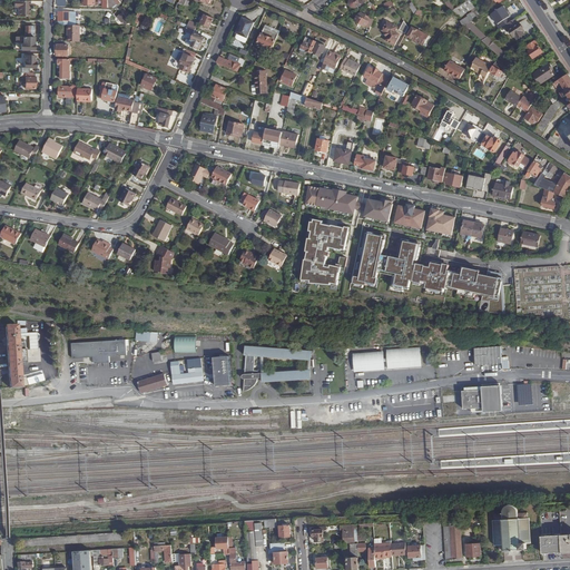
[(30,0),(25,0),(12,0),(13,6),(18,7),(18,16),(29,16),(29,11),(30,0)]
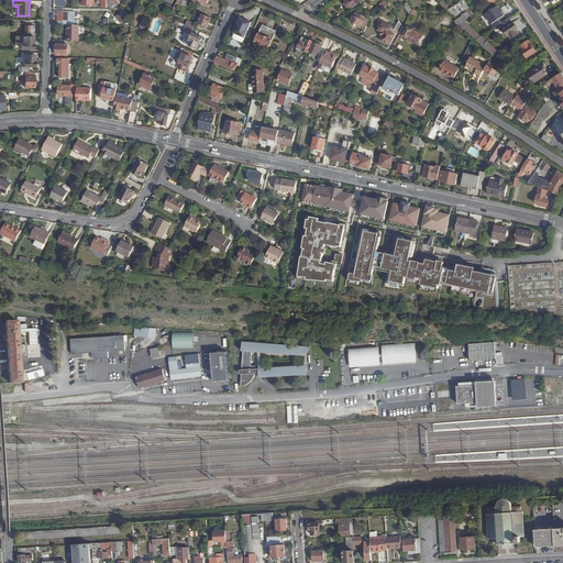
[(462,0),(460,2),(448,10),(454,17),(468,7),(464,0),(462,0)]
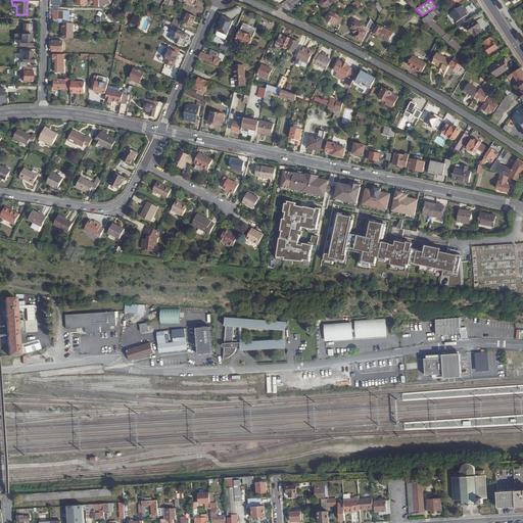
[(462,19),(468,15),(462,6),(452,13),(455,16),(457,15),(459,17),(460,16),(462,19)]
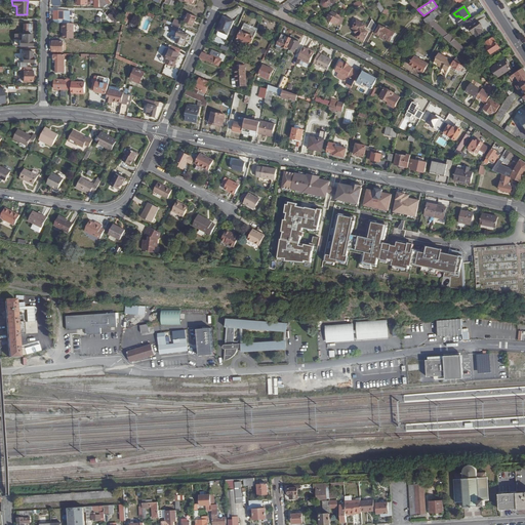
[(425,19),(428,25),(430,24),(435,19),(443,14),(440,10),(431,14),(431,15),(425,19)]
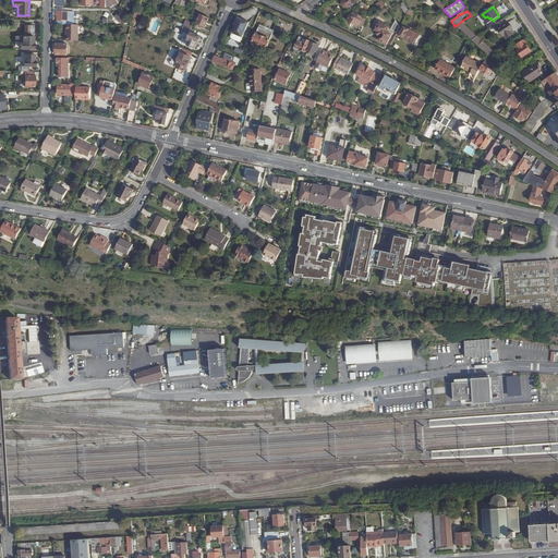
[(67,24),(74,24),(74,21),(69,21),(69,14),(70,14),(70,12),(58,12),(57,24),(67,24)]
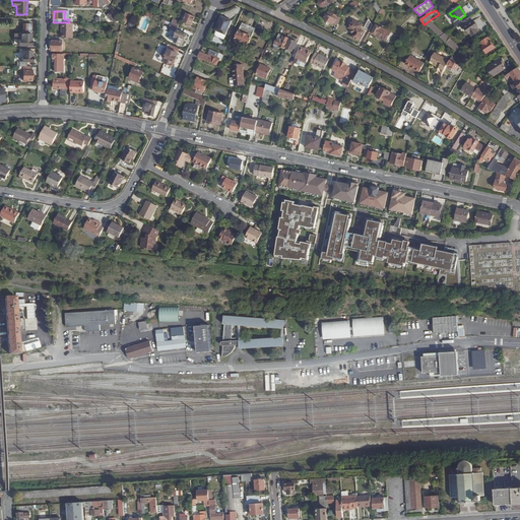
[(112,20),(116,17),(112,11),(107,14),(112,20)]
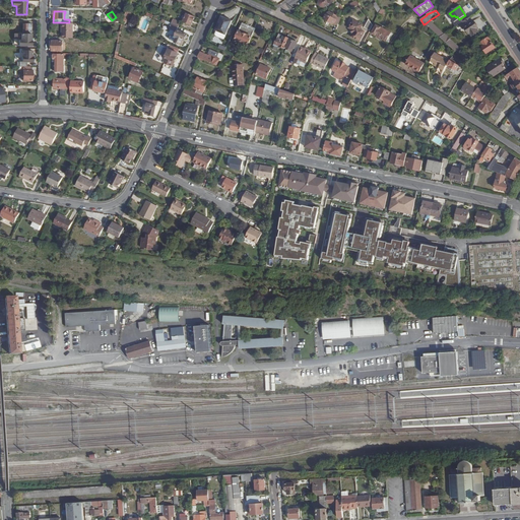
[(126,11),(121,23),(124,24),(125,22),(126,20),(127,20),(130,13),(126,11)]
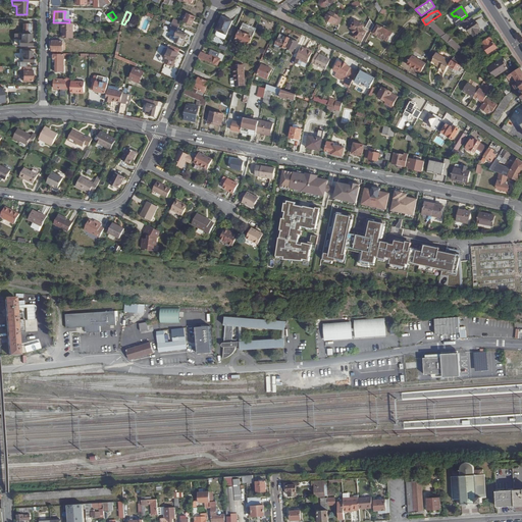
[(334,24),(338,27),(343,18),(329,11),(325,19),(334,24)]
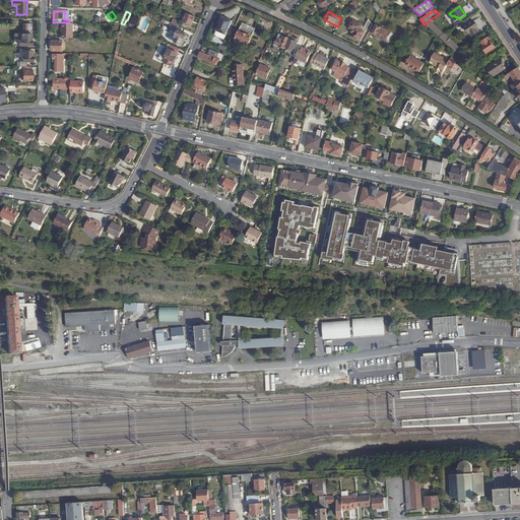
[(195,16),(187,13),(184,21),(192,24),(195,16)]
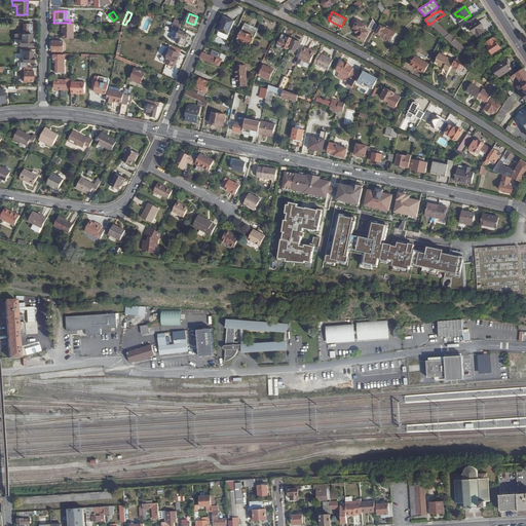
[(467,23),(474,19),(471,15),(464,20),(459,23),(461,27),(467,23)]
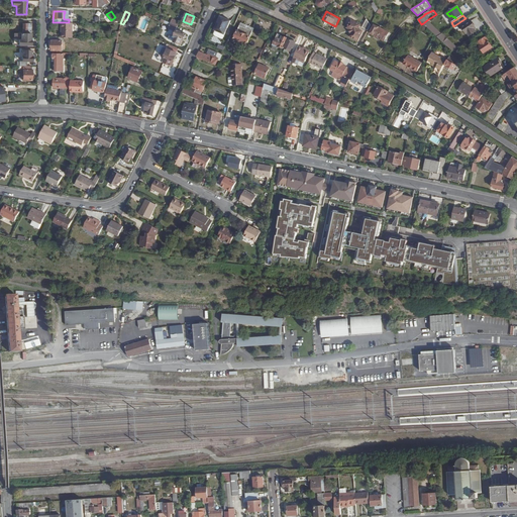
[(231,20),(220,16),(214,30),(215,31),(214,34),(214,35),(221,39),(223,38),(231,20)]
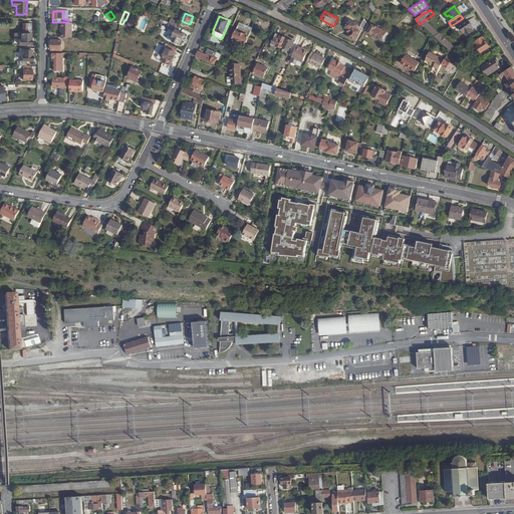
[(344,27),(347,28),(348,29),(349,32),(348,34),(347,36),(355,40),(360,30),(356,28),(358,24),(349,19),(344,27)]
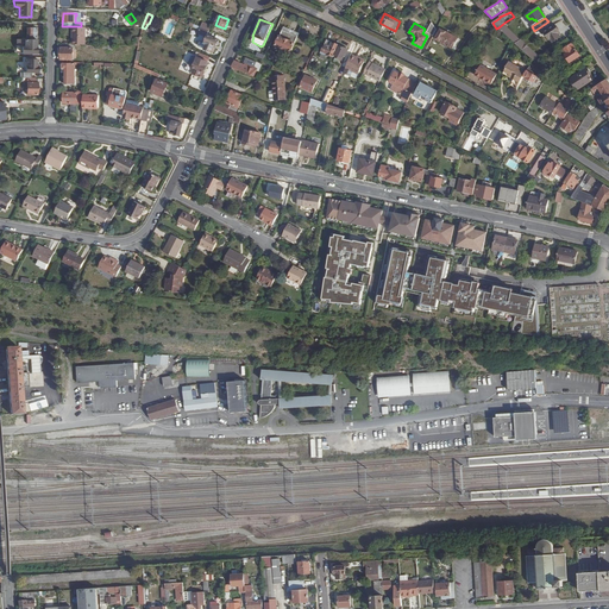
[(545,32),(550,39),(551,38),(553,42),(559,38),(557,35),(560,32),(556,25),(545,32)]
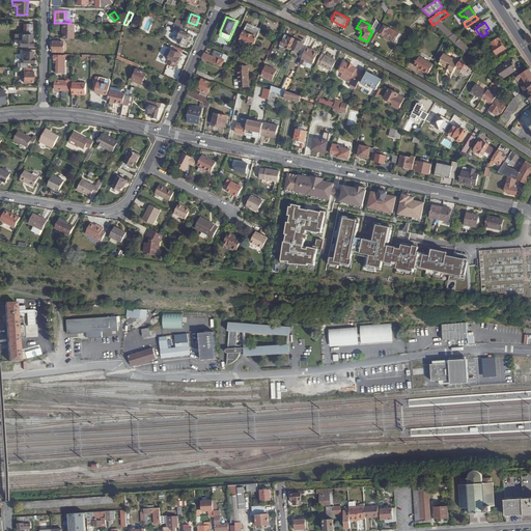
[(74,38),(75,24),(71,23),(63,23),(63,31),(64,31),(63,38),(64,38),(74,38)]
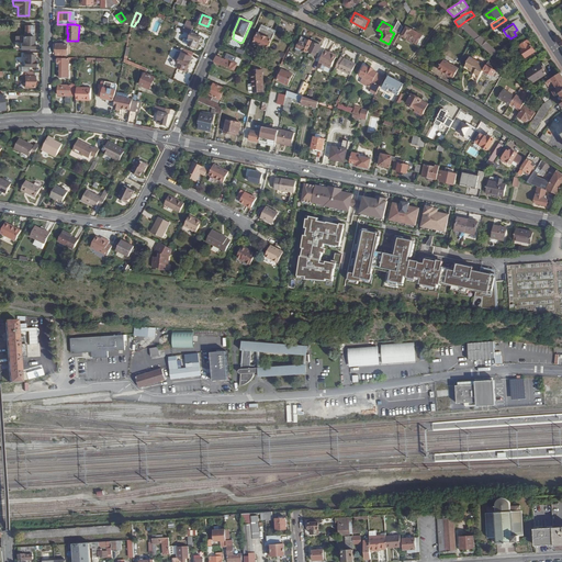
[(262,25),(261,27),(276,34),(277,31),(262,25)]
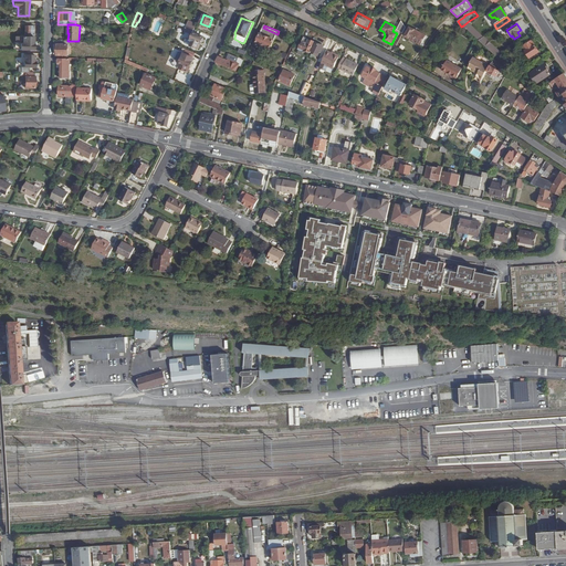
[(402,33),(401,35),(420,44),(423,37),(421,35),(422,33),(407,25),(406,28),(402,33)]
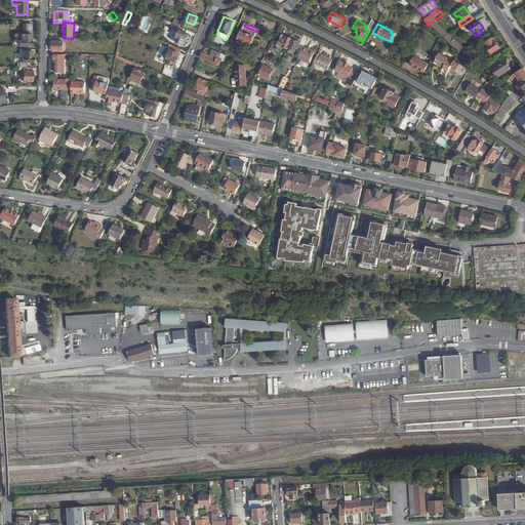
[(257,32),(244,26),(238,39),(251,45),(257,32)]
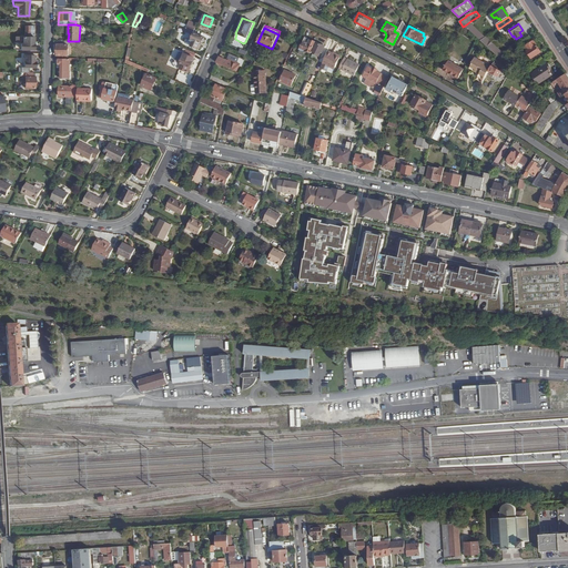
[(191,46),(198,49),(201,42),(202,43),(204,38),(194,33),(192,40),(192,41),(192,42),(193,42),(191,46)]
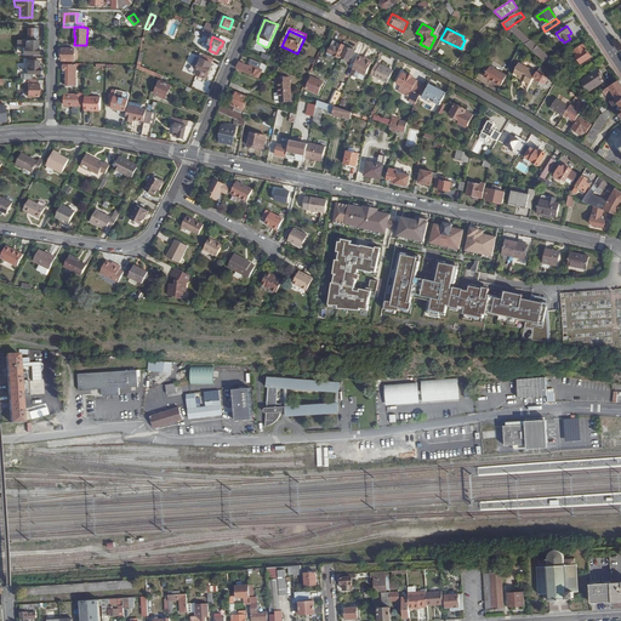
[(36,55),(38,40),(24,40),(24,47),(23,47),(22,55),(36,55)]
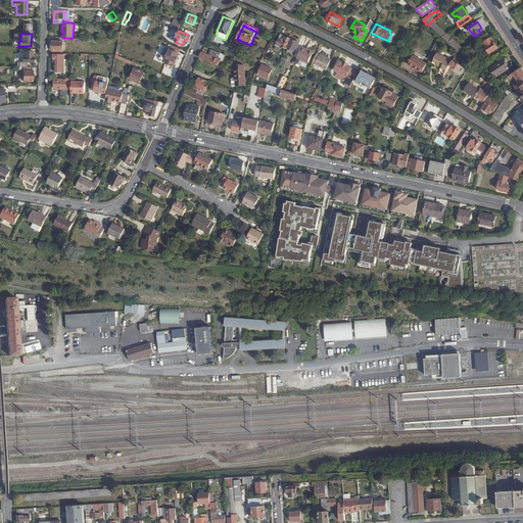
[(442,37),(454,48),(458,43),(447,34),(442,37)]
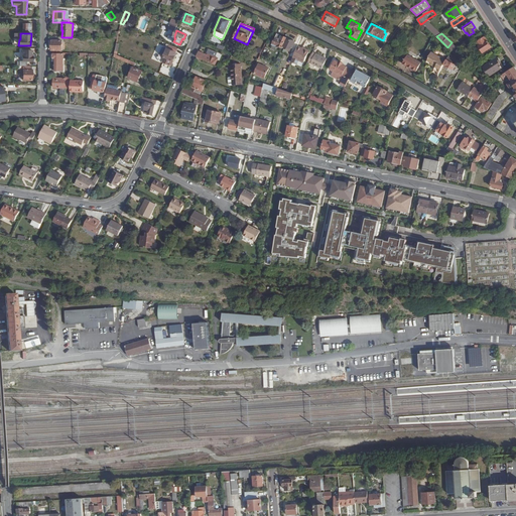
[(283,46),(287,38),(282,35),(280,40),(275,38),(272,45),(277,48),(278,46),(282,48),(283,46)]
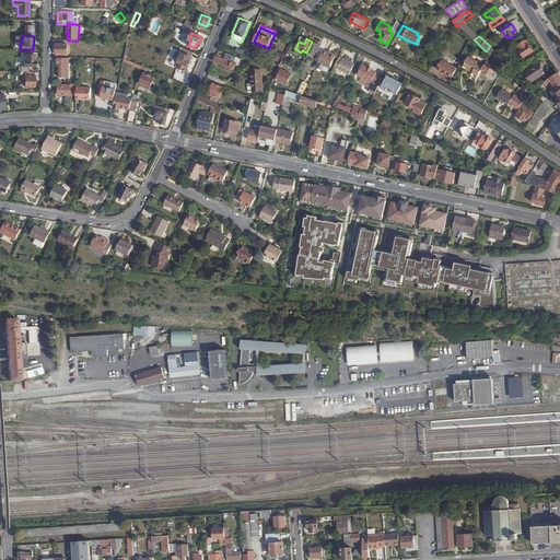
[(516,46),(526,61),(535,56),(533,53),(534,51),(526,41),(524,42),(522,39),(520,42),(521,44),(516,46)]
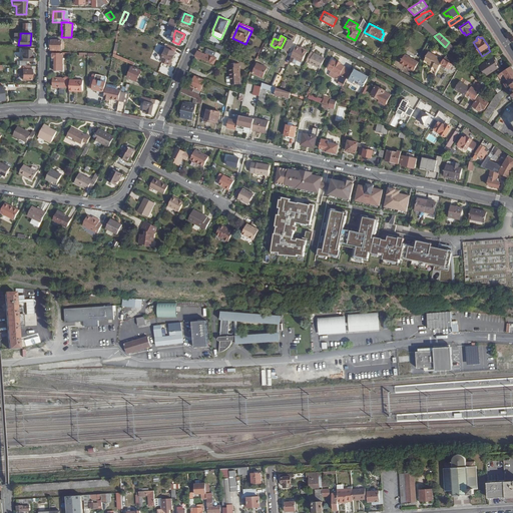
[(294,42),(286,38),(282,46),(289,50),(290,48),(291,48),(294,42)]
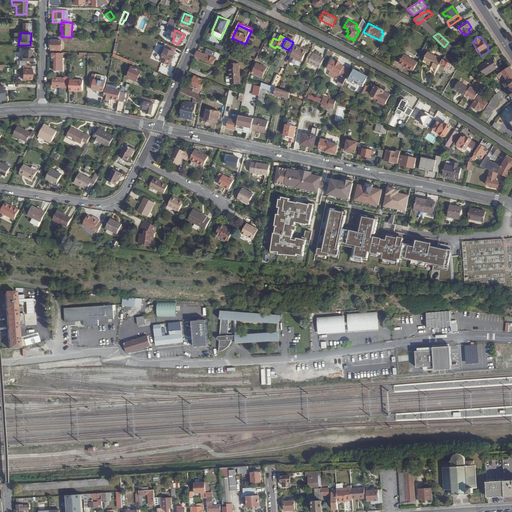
[(53,53),(60,53),(61,50),(62,50),(62,41),(51,41),(51,50),(53,50),(53,53)]
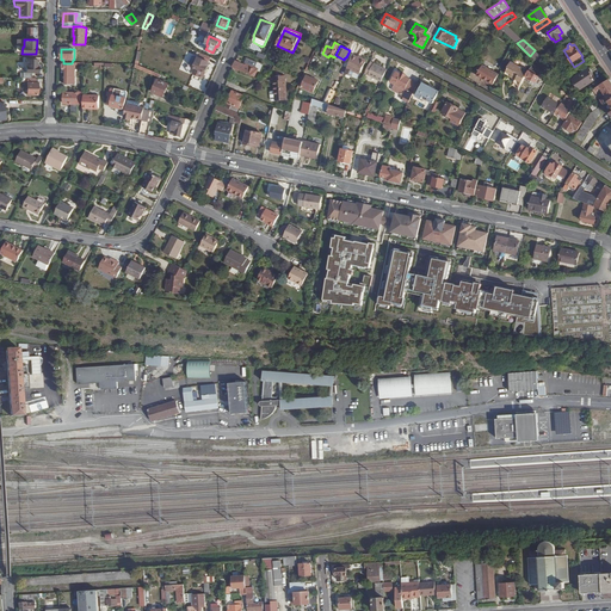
[(535,50),(530,56),(536,61),(537,62),(543,59),(535,50)]
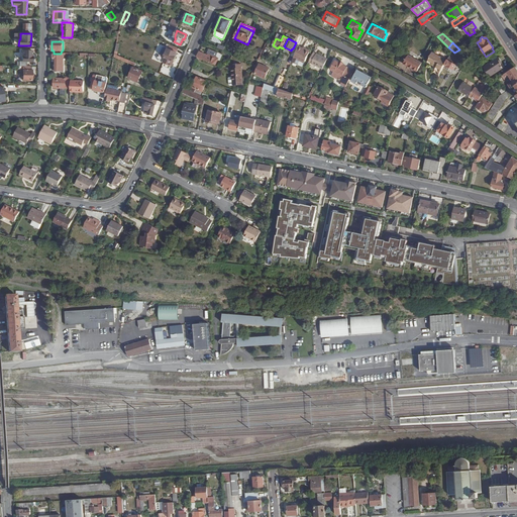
[(163,62),(172,66),(174,62),(176,57),(176,56),(177,53),(178,48),(168,43),(167,46),(169,47),(163,62)]
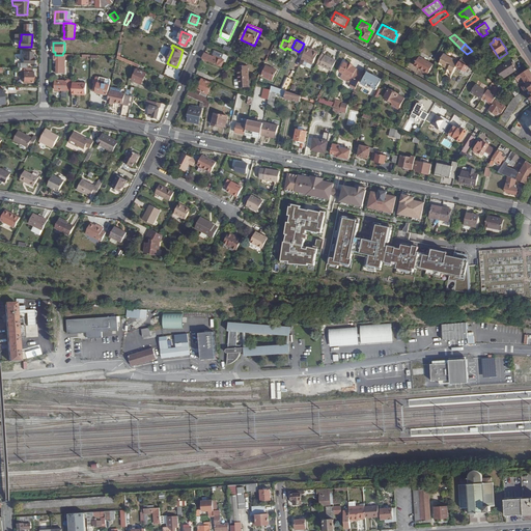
[(280,52),(273,49),(271,55),(277,58),(280,52)]
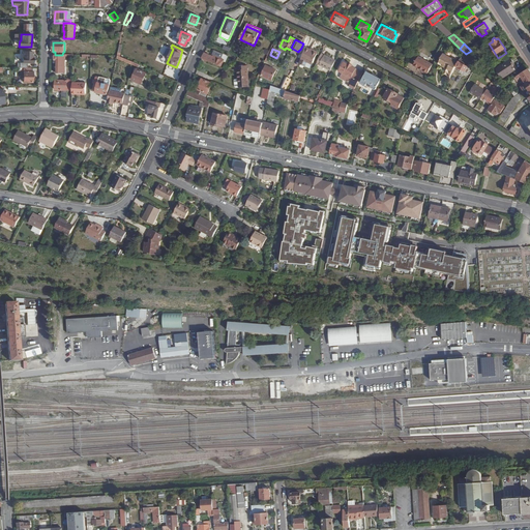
[(310,50),(305,49),(303,54),(301,59),(312,64),(317,55),(310,51),(310,50)]
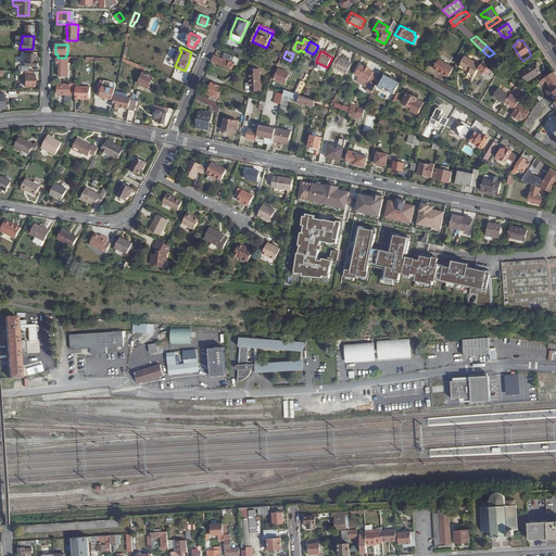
[(24,71),(28,71),(28,65),(35,65),(35,60),(34,60),(34,54),(24,54),(24,65),(16,65),(16,71),(24,71)]
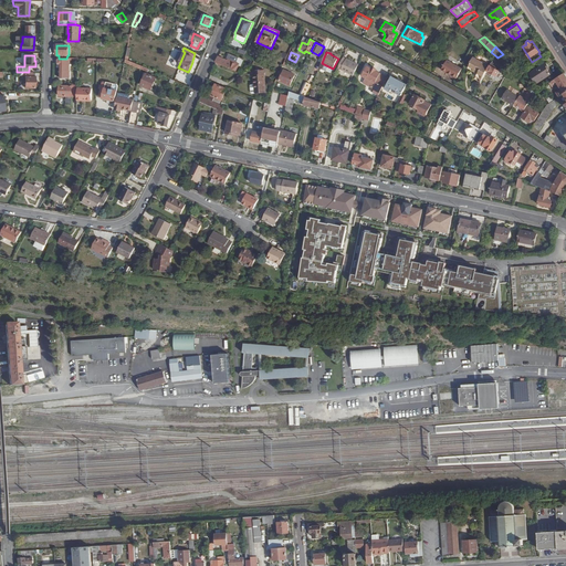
[(228,61),(218,56),(217,62),(237,71),(239,64),(228,60),(228,61)]
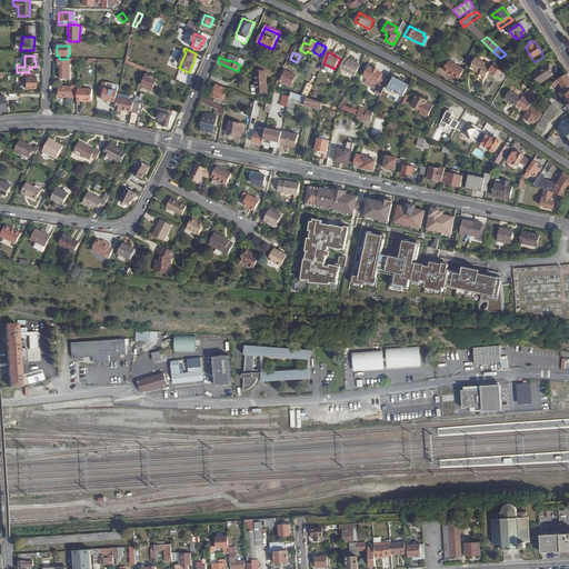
[(475,75),(485,80),(490,71),(493,66),(496,62),(487,58),(485,61),(477,57),(473,62),(471,68),(477,71),(475,75)]
